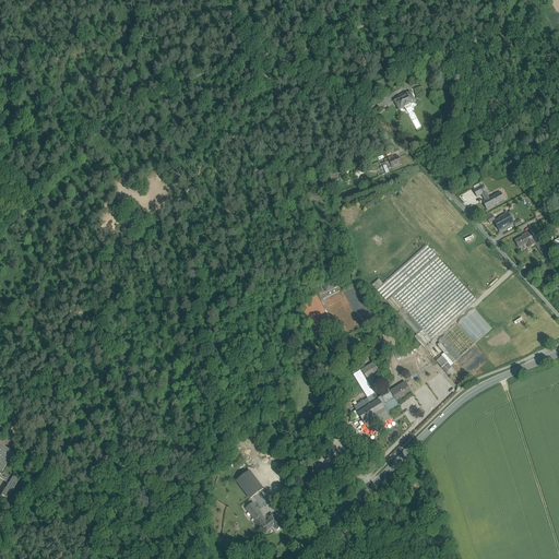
[(407,93),(397,98),(397,100),(395,102),(400,110),(405,108),(406,110),(412,108),(411,105),(415,103),(411,93),(408,95),(407,93)]
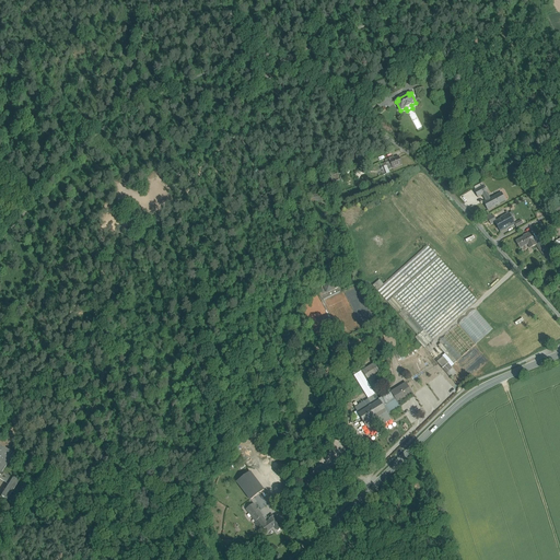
[(394,159),(394,158),(388,159),(393,170),(403,165),(399,156),(394,159)]
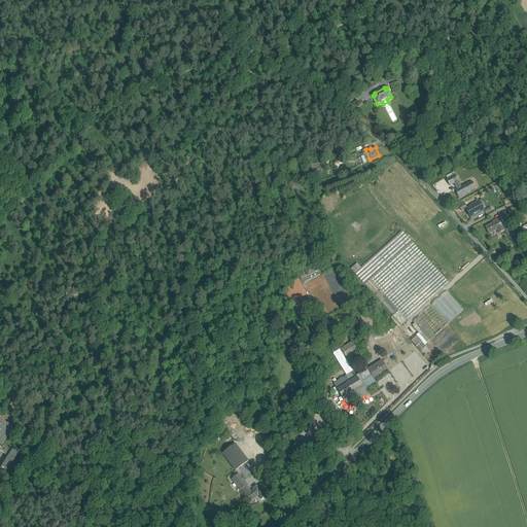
[(450,186),(454,184),(458,181),(459,181),(455,175),(448,179),(447,180),(450,186)]
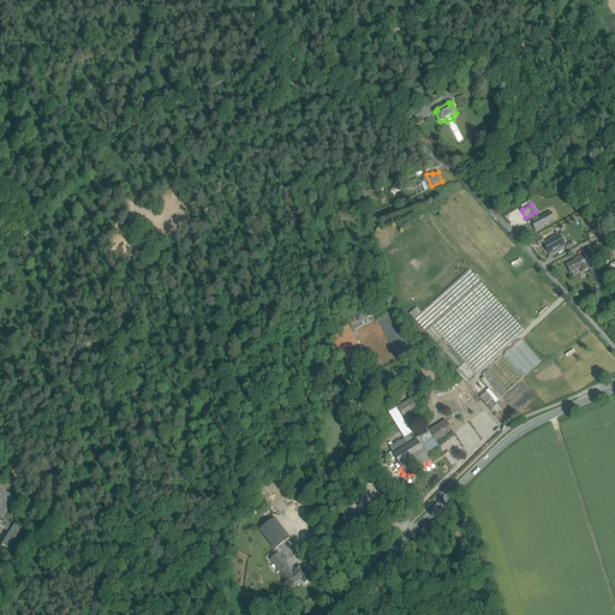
[(550,212),(538,219),(535,212),(530,215),(533,221),(531,222),(536,231),(555,221),(550,212)]
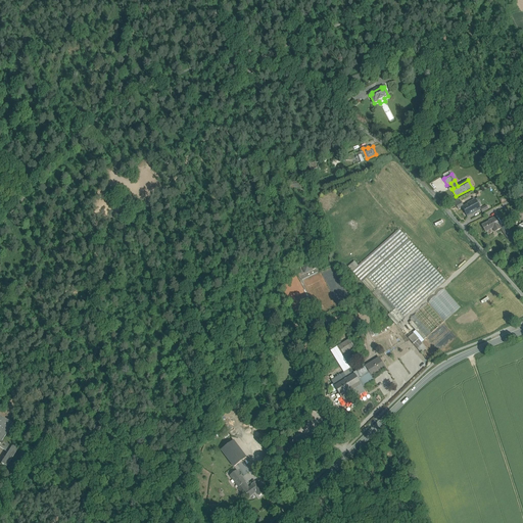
[(474,201),(468,204),(468,205),(463,208),(467,217),(480,209),(475,200),(474,197),(472,198),(474,201)]
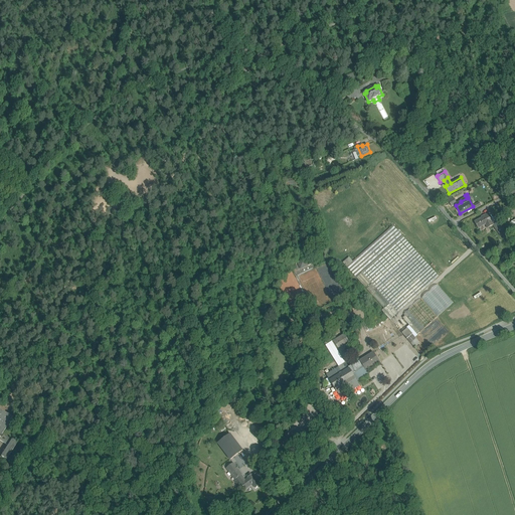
[(488,215),(487,216),(486,214),(481,217),(482,218),(475,222),(478,229),(488,224),(489,227),(493,226),(493,225),(492,222),(491,220),(488,215)]
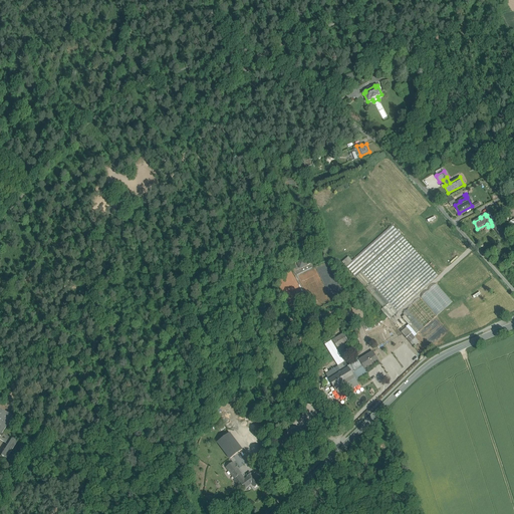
[(492,225),(499,220),(495,215),(490,220),(491,222),(492,225)]
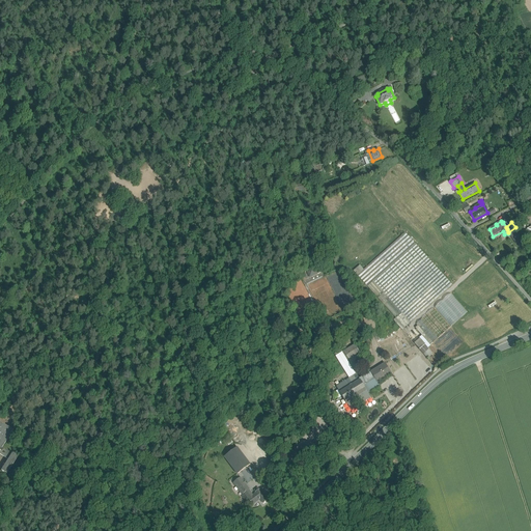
[(515,227),(508,232),(508,233),(516,244),(522,241),(519,236),(521,234),(515,227)]
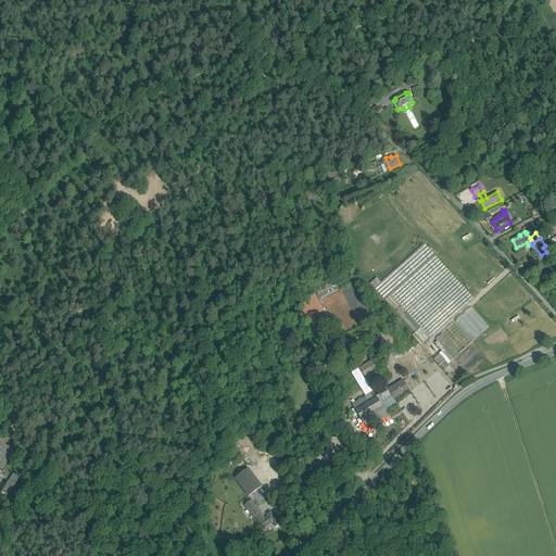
[(380,282),(374,289),(424,343),(474,299),(425,243),(380,282)]
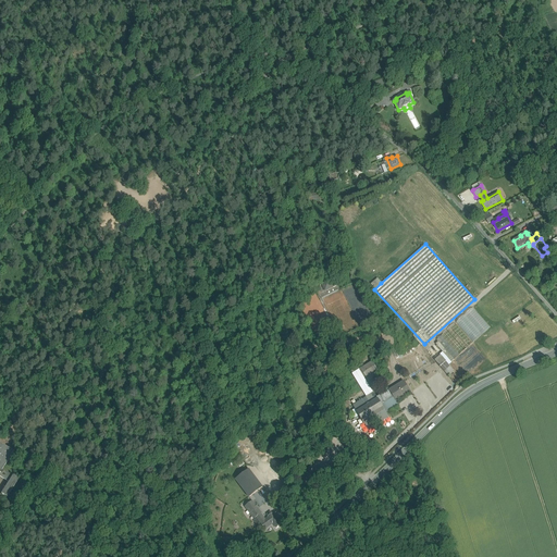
[(325,282),(322,284),(325,291),(336,285),(333,279),(325,282)]
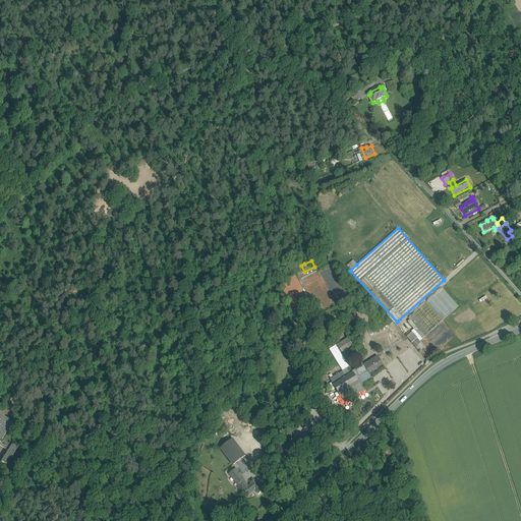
[(353,261),(347,266),(350,271),(356,265),(353,261)]
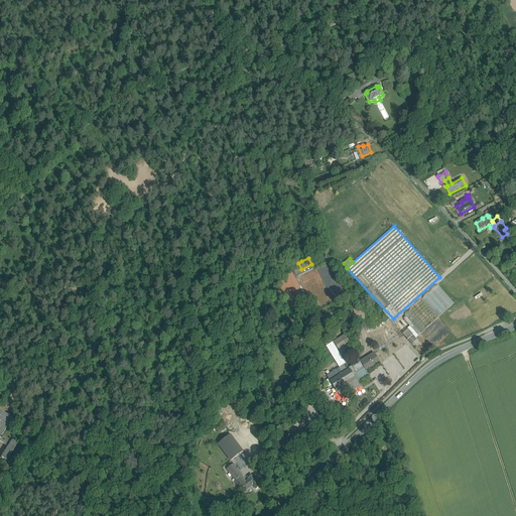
[(438,285),(422,299),(438,317),(455,303),(438,285)]
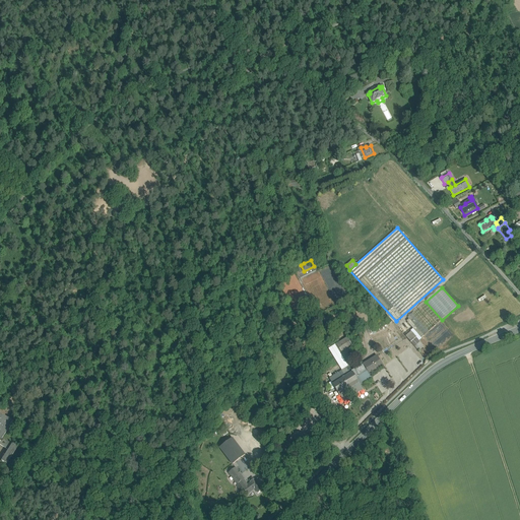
[(425,302),(407,318),(424,336),(441,320),(425,302)]
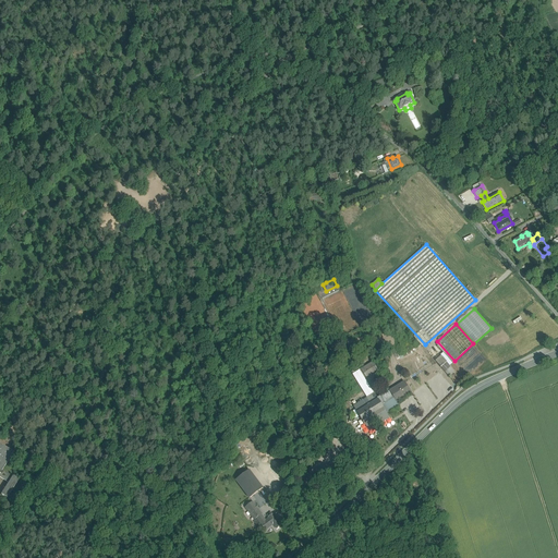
[(374,362),(361,370),(366,378),(378,371),(374,362)]
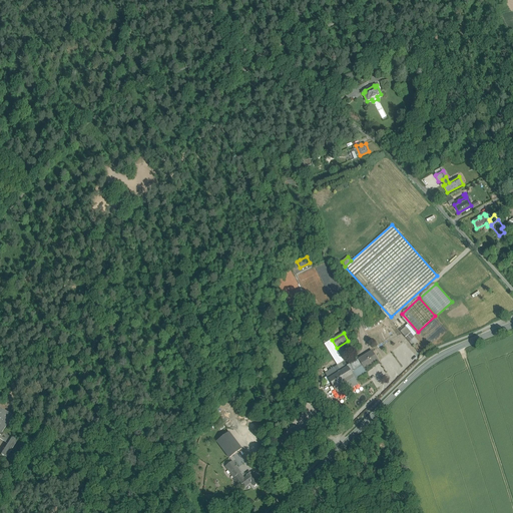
[(345,362),(344,363),(331,341),(326,344),(325,345),(338,366),(342,372),(333,377),(329,380),(334,389),(334,388),(335,391),(336,390),(355,379),(354,377),(352,373),(354,372),(350,366),(348,367),(345,362)]
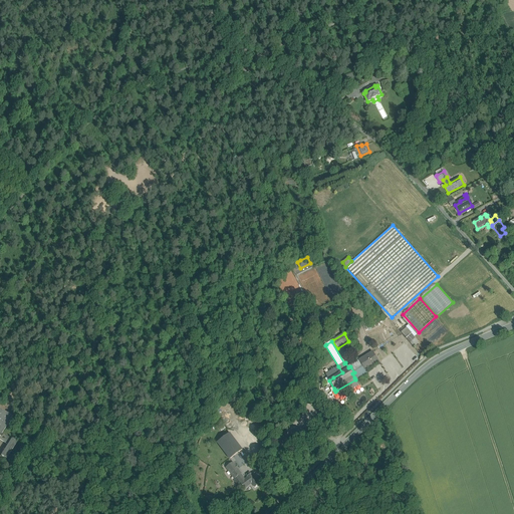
[(373,352),(359,360),(364,369),(365,369),(378,361),(373,352)]
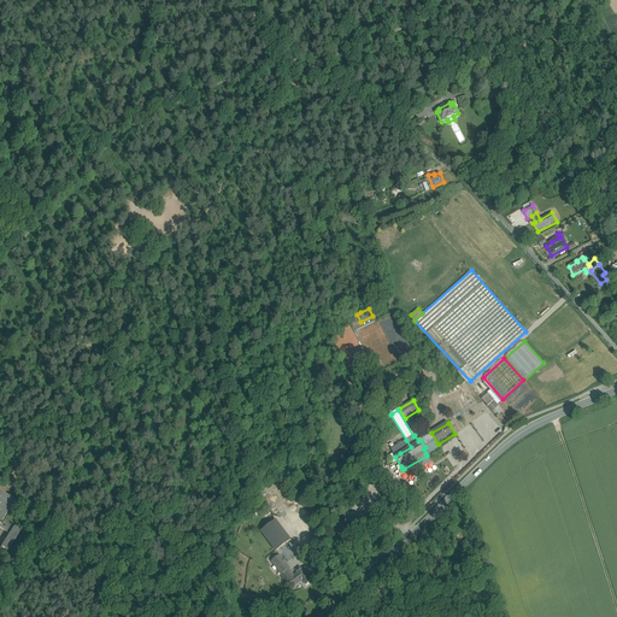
[(432,433),(421,440),(425,447),(423,448),(425,453),(427,456),(429,456),(441,448),(439,444),(438,444),(432,433)]
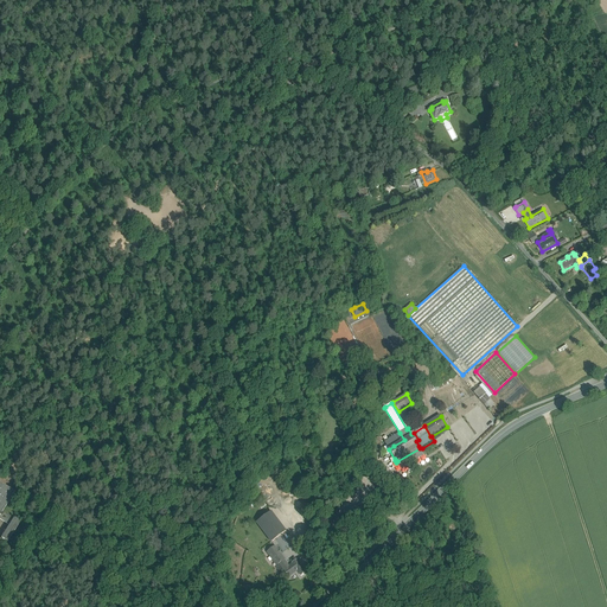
[(400,433),(390,440),(394,446),(404,440),(400,433)]
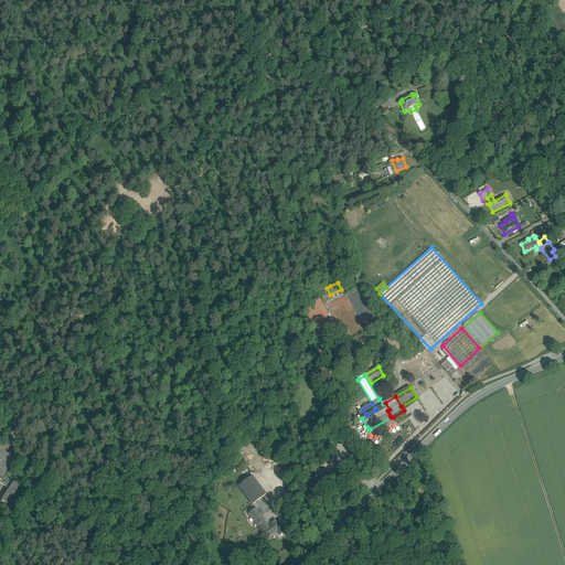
[(353,407),(347,411),(351,416),(356,413),(353,407)]
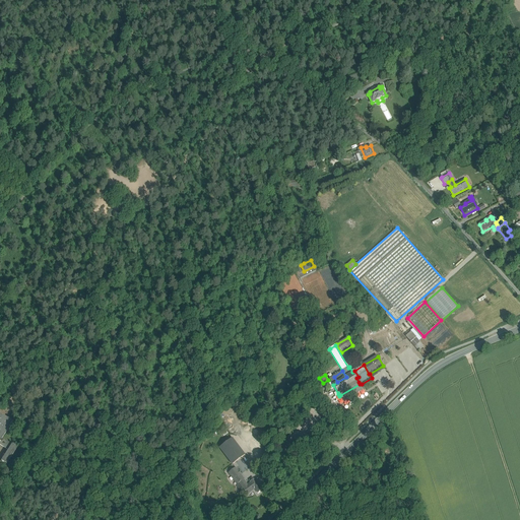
[(360,384),(340,395),(344,402),(364,390),(360,384)]
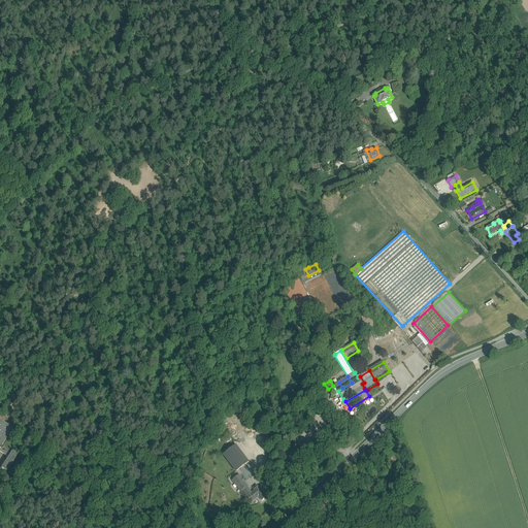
[(0,420),(0,452),(8,458),(1,468),(6,472),(13,462),(18,456),(18,455),(12,452),(2,446),(12,429),(0,420)]
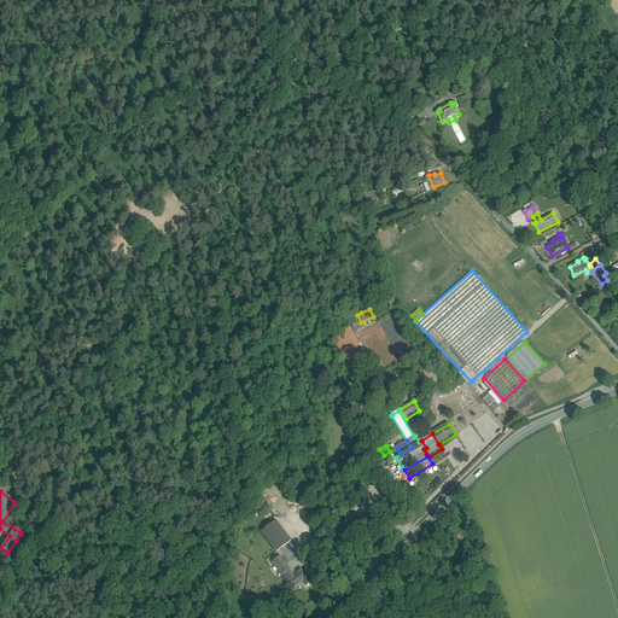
[(277,522),(262,532),(277,552),(291,541),(277,522)]
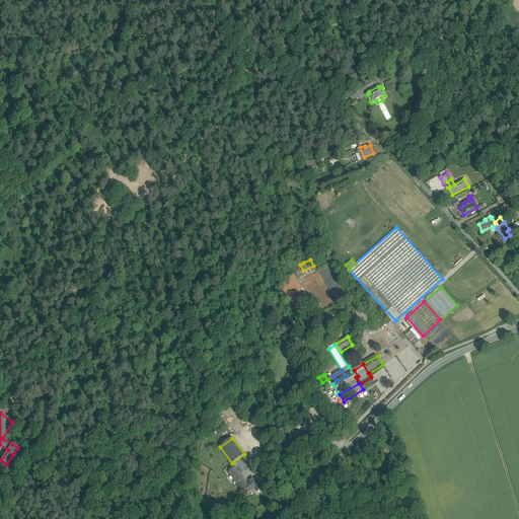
[(21,451),(17,448),(13,454),(17,457),(21,451)]
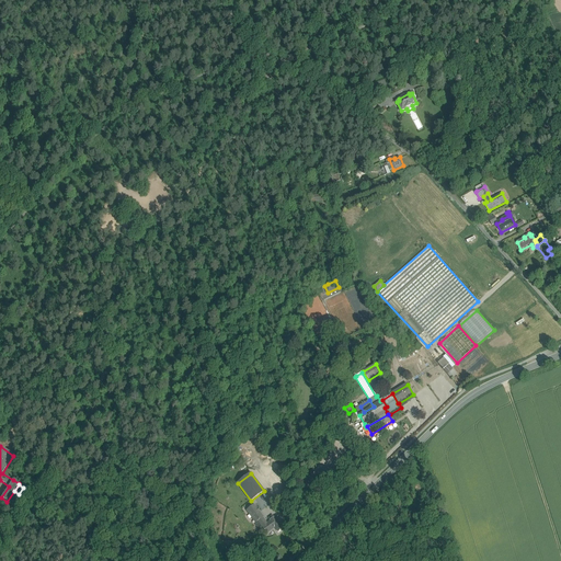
[(263,517),(253,505),(247,511),(256,523),(258,522),(262,518),(263,517)]
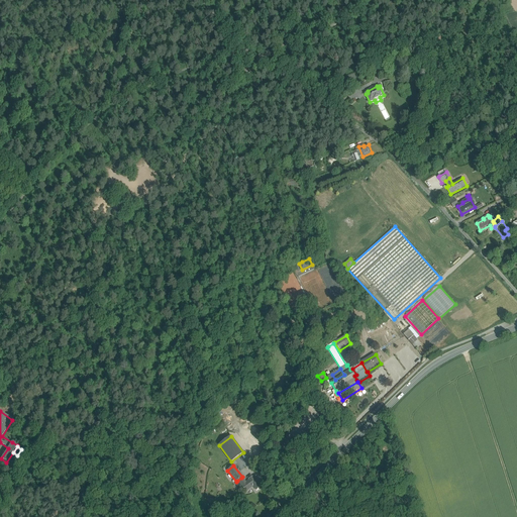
[(252,477),(248,480),(249,481),(246,483),(241,486),(245,492),(250,488),(251,488),(253,486),(256,490),(261,487),(252,477)]
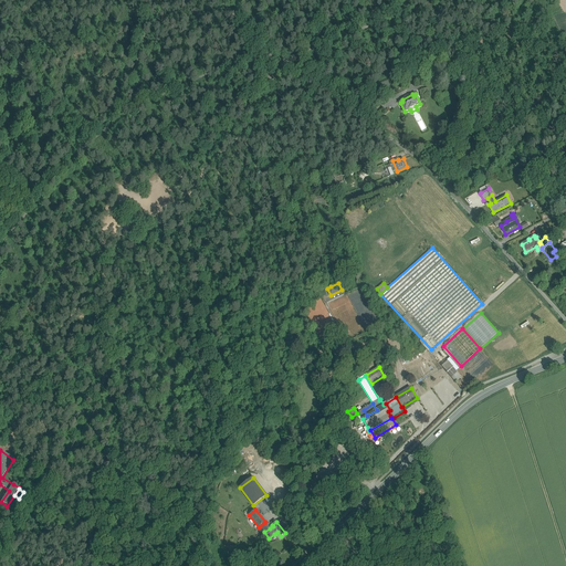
[(270,528),(264,523),(260,526),(264,531),(264,532),(270,528)]
